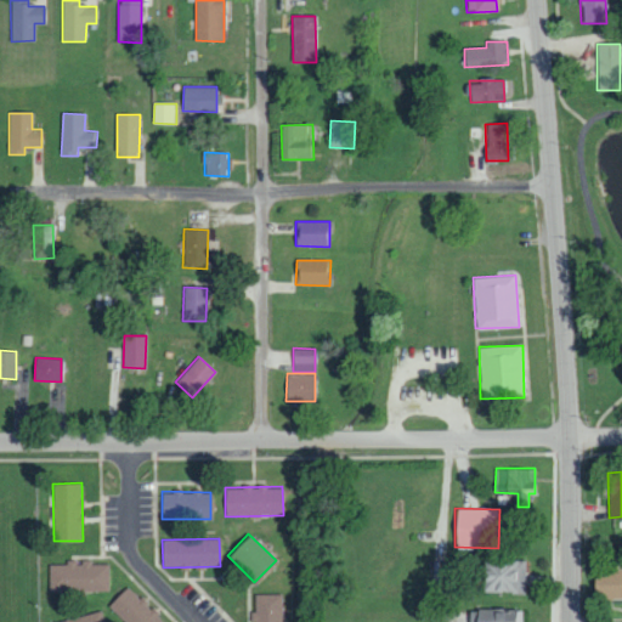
[(525,593),(525,560),(482,559),(481,591),(525,593)]
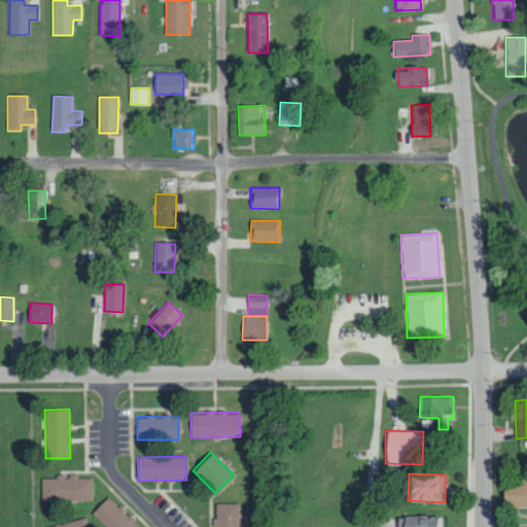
[(42,500),(93,501),(93,477),(42,477),(42,500)]
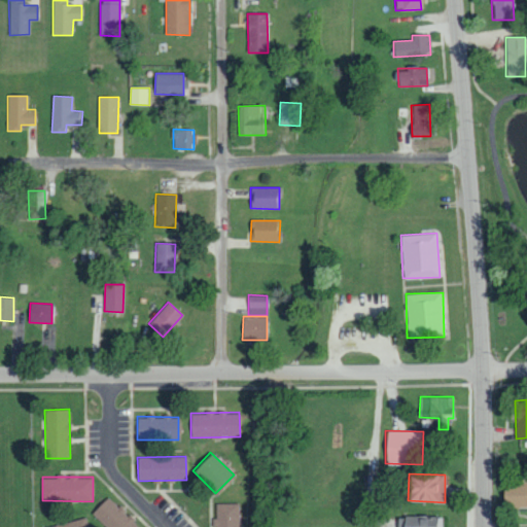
[(526,479),(501,481),(502,507),(526,505),(526,479)]
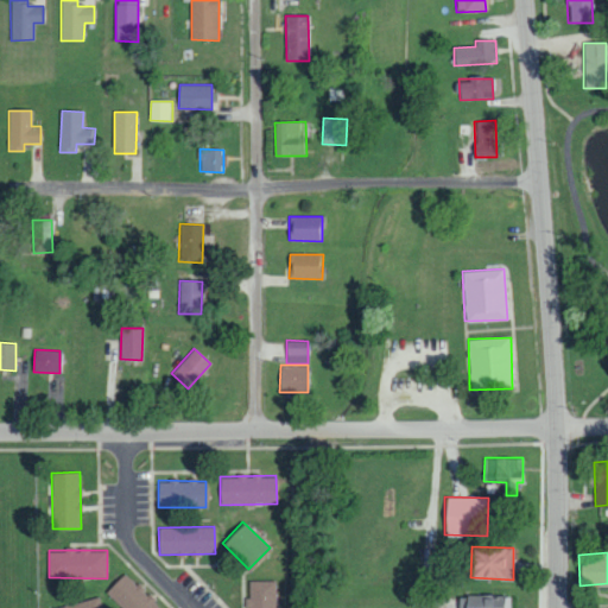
[(160,607),(127,571),(106,590),(122,607),(160,607)]
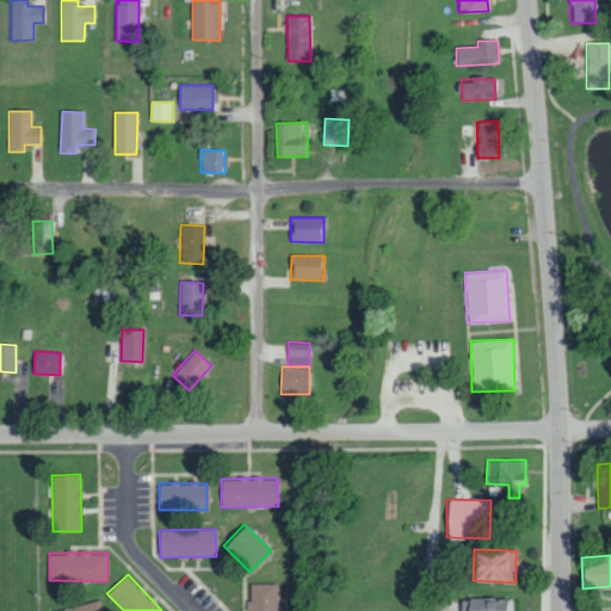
[(277,610),(277,584),(248,584),(248,610),(277,610)]
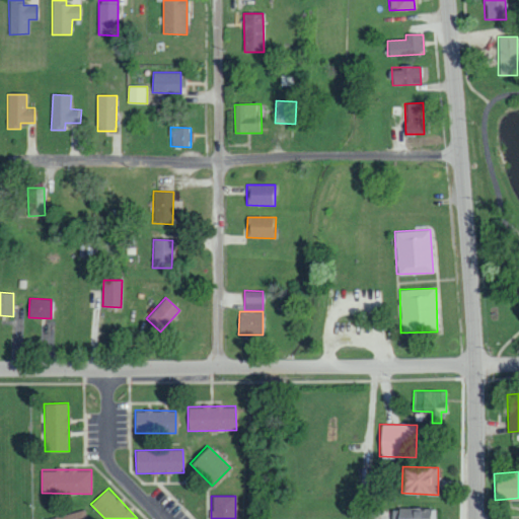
[(435,518),(436,508),(395,508),(395,518),(435,518)]
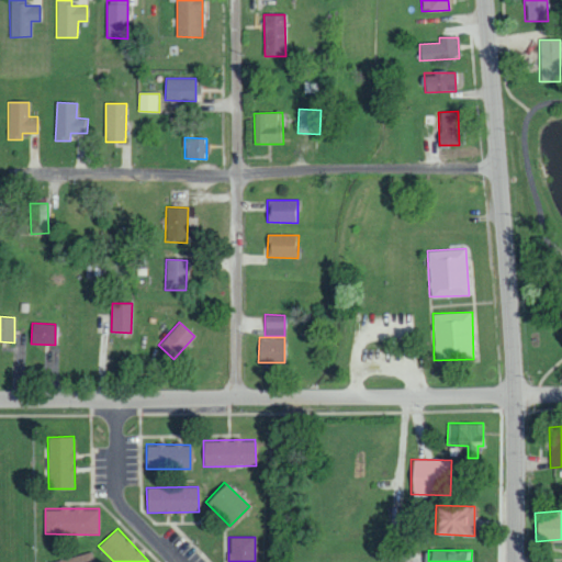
[(51,561),(94,561),(92,551),(51,561)]
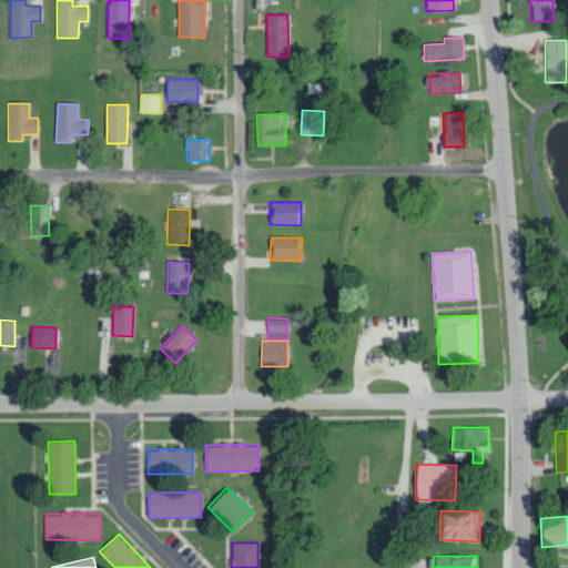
All buildings are outlined.
